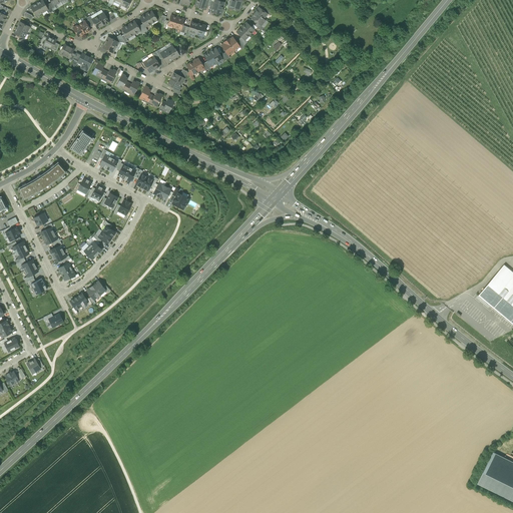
[(42,0),(37,3),(42,13),(48,9),(46,6),(42,0)]
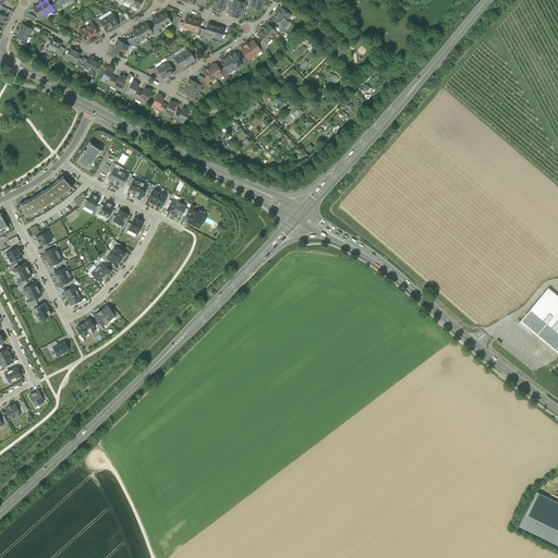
[(214,0),(213,7),(221,10),(222,8),(223,7),(225,5),(226,0),(214,0)]
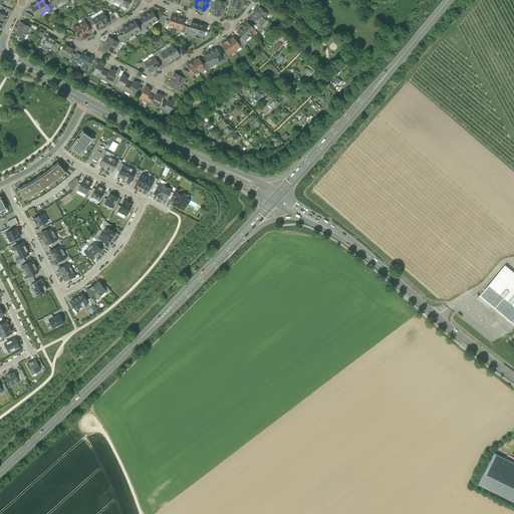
[(213,10),(212,11),(214,11),(214,13),(221,15),(222,9),(224,2),(216,0),(215,0),(215,2),(213,10)]
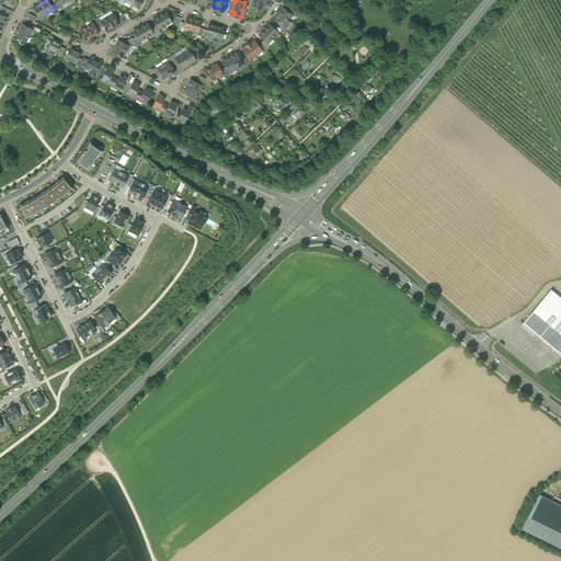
[(252,0),(250,9),(262,12),(265,1),(262,0),(252,0)]
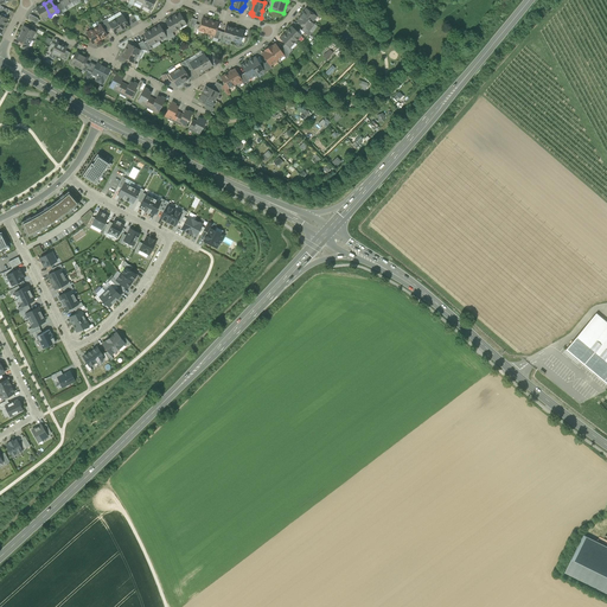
[(50,16),(44,4),(37,8),(43,19),(50,16)]
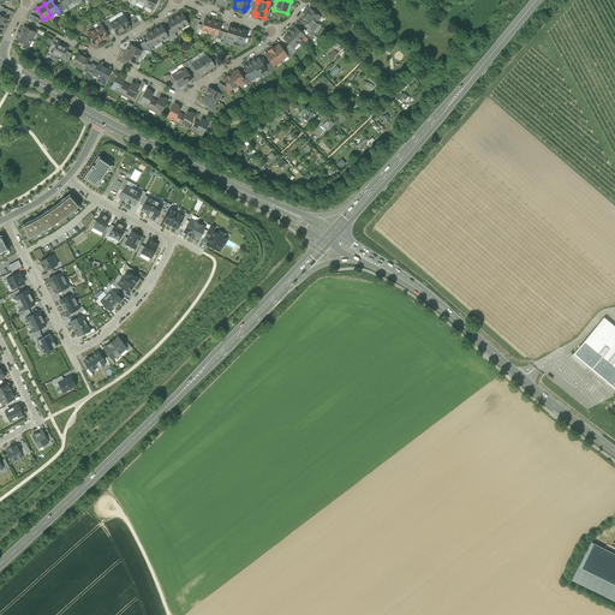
[(310,9),(305,16),(316,23),(321,17),(317,13),(310,9)]
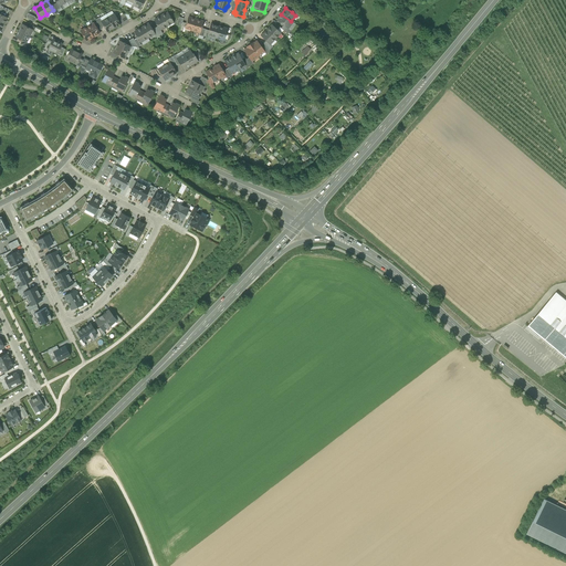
[(168,12),(161,16),(167,27),(174,22),(168,12)]
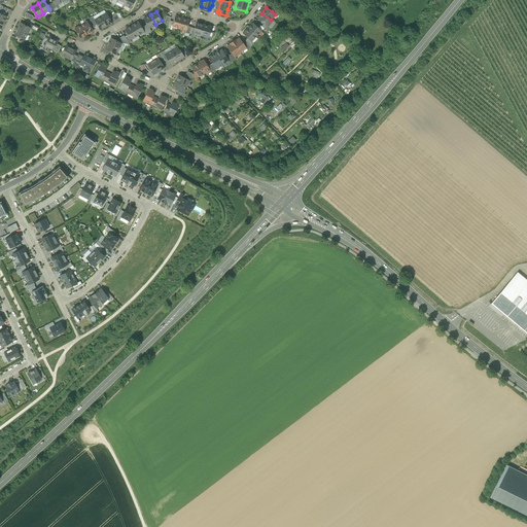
[(110,16),(113,22),(119,19),(116,12),(110,16)]
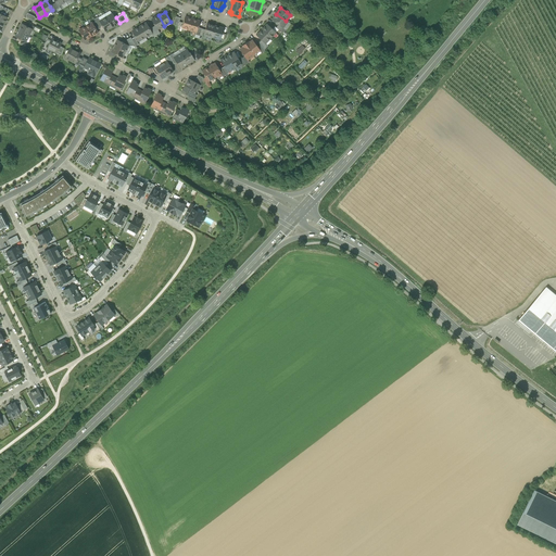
[(112,14),(106,17),(112,27),(118,24),(112,14)]
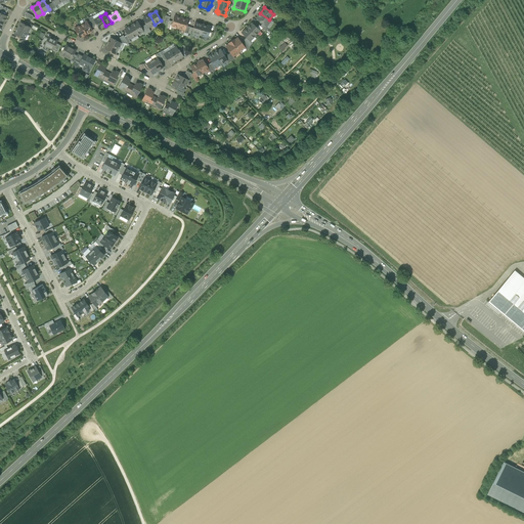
[(271,20),(269,19),(260,13),(256,18),(262,24),(266,27),(267,26),(271,20)]
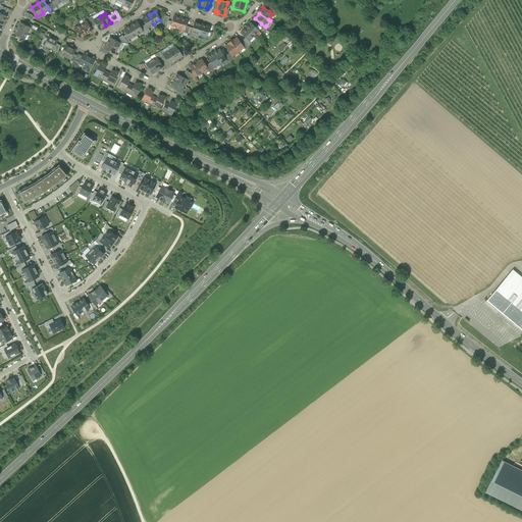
[(148,28),(154,24),(149,14),(143,18),(146,23),(148,28)]
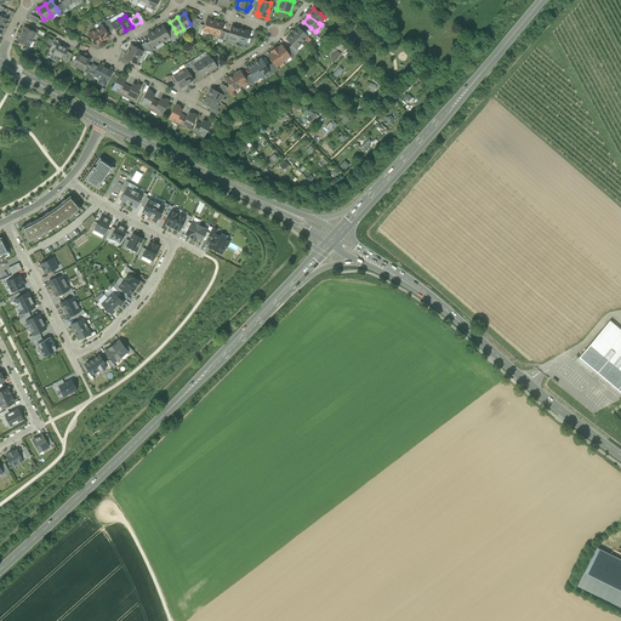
[(203,30),(211,33),(215,21),(206,18),(203,30)]
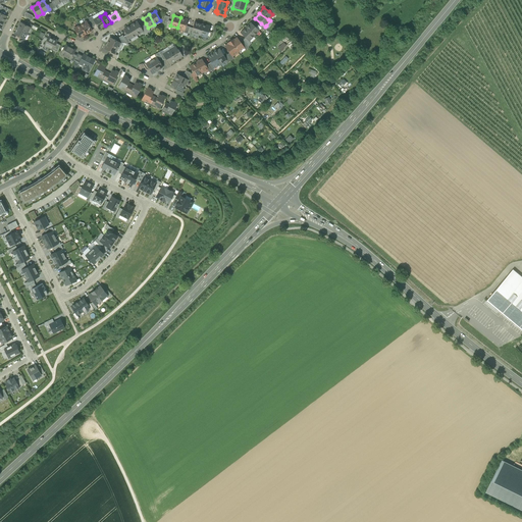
[(99,29),(105,25),(100,16),(94,19),(96,23),(99,29)]
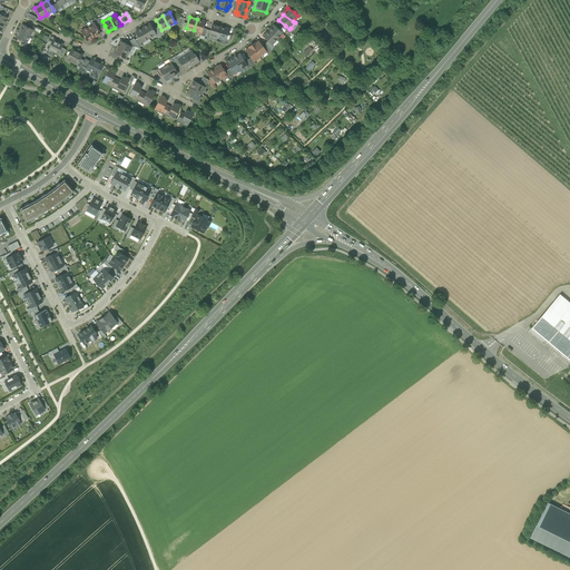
[(205,22),(197,19),(194,30),(202,32),(202,33),(203,28),(205,22)]
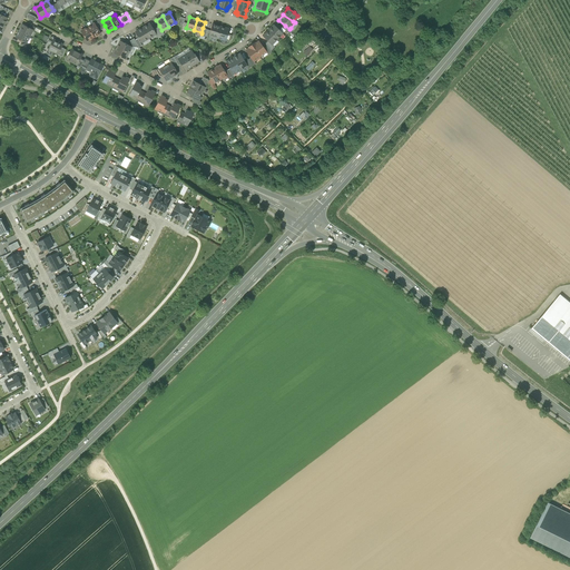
[(95,23),(88,27),(94,37),(100,33),(99,31),(95,23)]
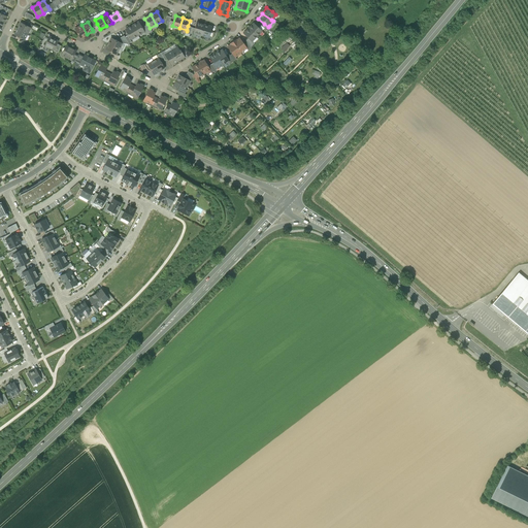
[(138,22),(132,26),(138,35),(144,31),(141,27),(138,22)]
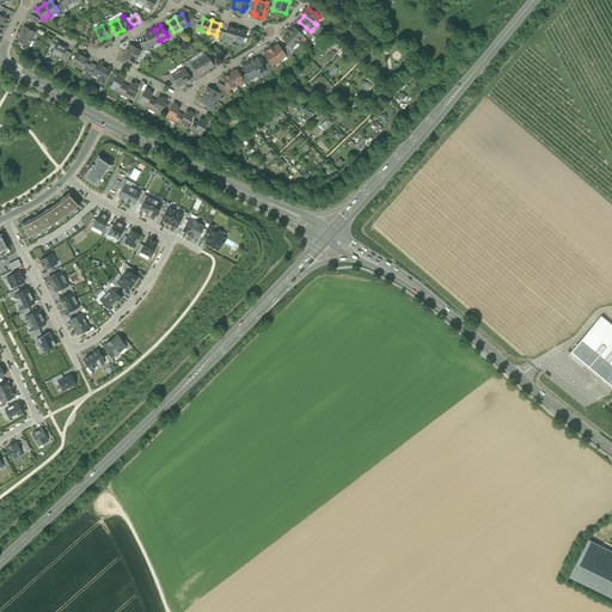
[(24,26),(20,34),(32,40),(35,32),(36,32),(30,30),(24,26)]
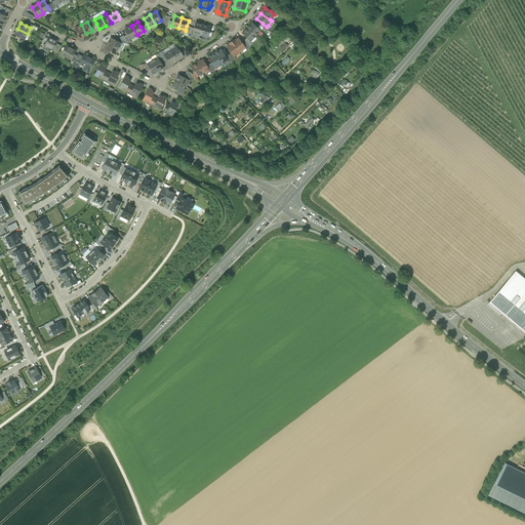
[(193,33),(200,35),(203,25),(196,23),(194,29),(193,33)]
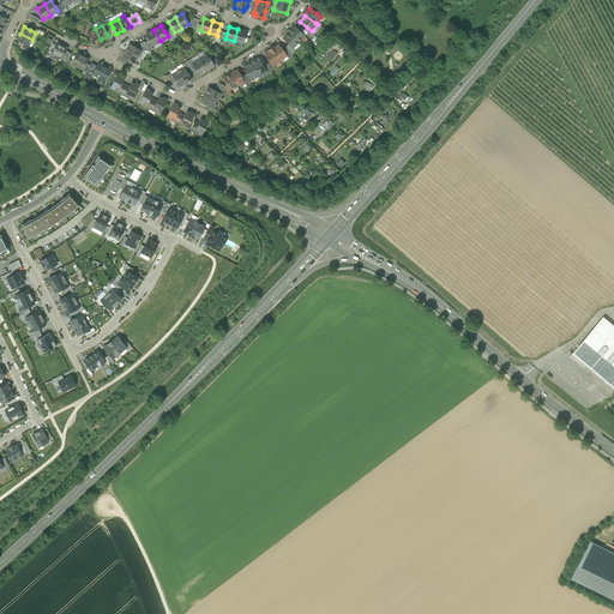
[(295,26),(289,32),(299,42),(305,36),(295,26)]
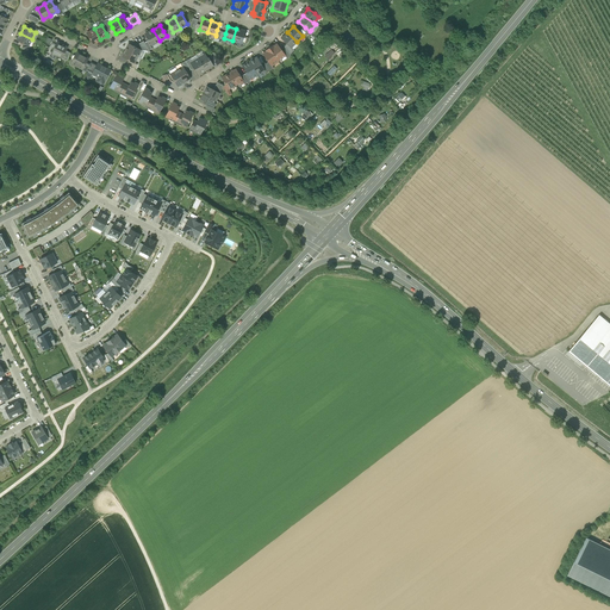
[(93,44),(100,39),(94,29),(87,33),(93,44)]
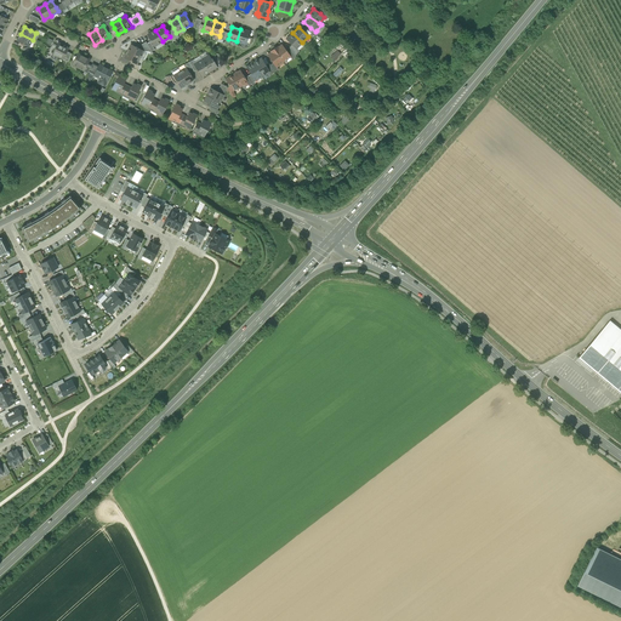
[(249,32),(240,29),(237,41),(245,44),(248,36),(249,32)]
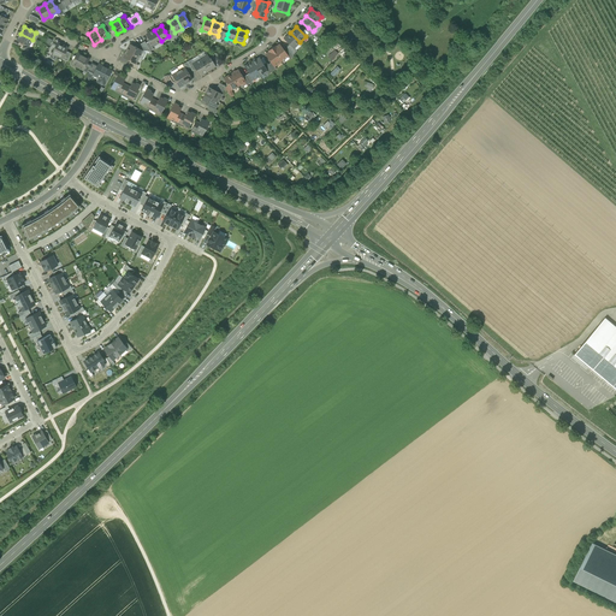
[(160,42),(161,41),(154,30),(147,35),(153,46),(154,46),(160,42)]
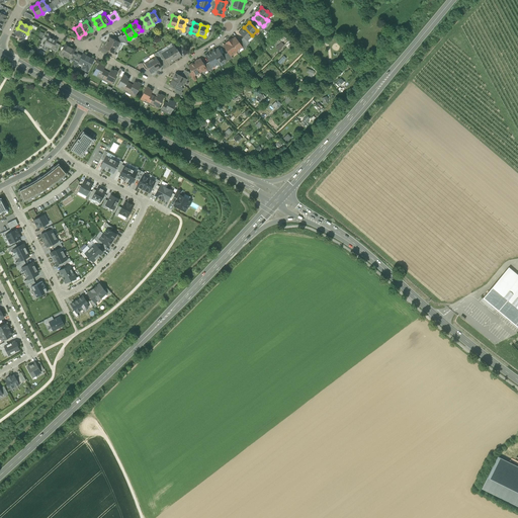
[(247,40),(252,35),(244,27),(239,32),(244,37),(247,40)]
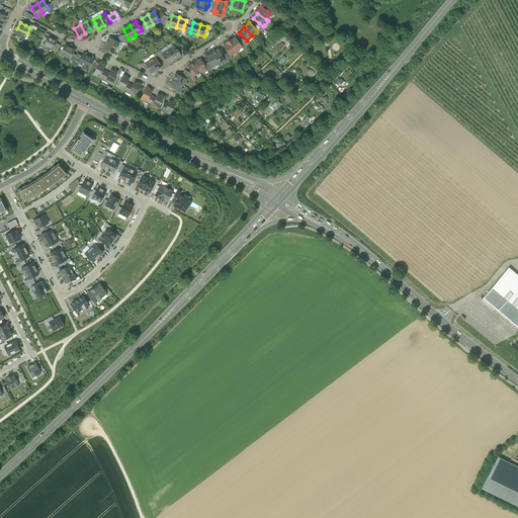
[(24,38),(27,33),(17,28),(14,34),(19,36),(24,39),(24,38)]
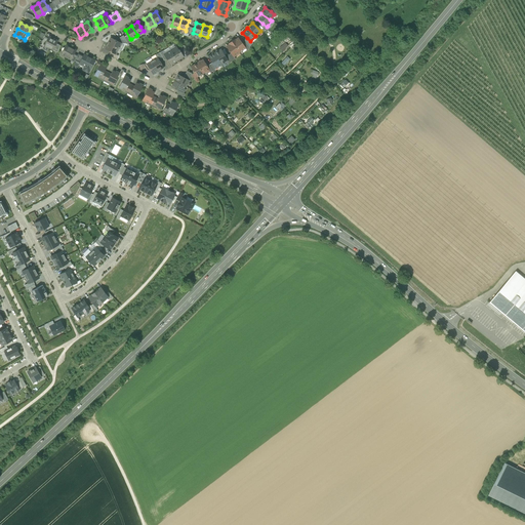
[(44,45),(45,46),(48,47),(52,50),(56,43),(57,41),(49,36),(44,45)]
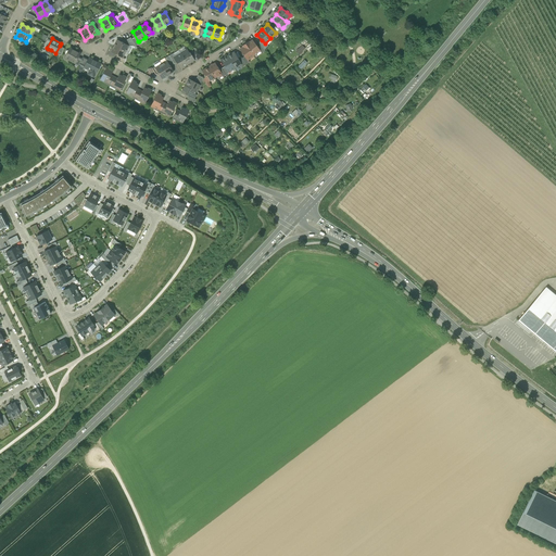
[(117,40),(114,47),(126,52),(129,46),(124,43),(117,40)]
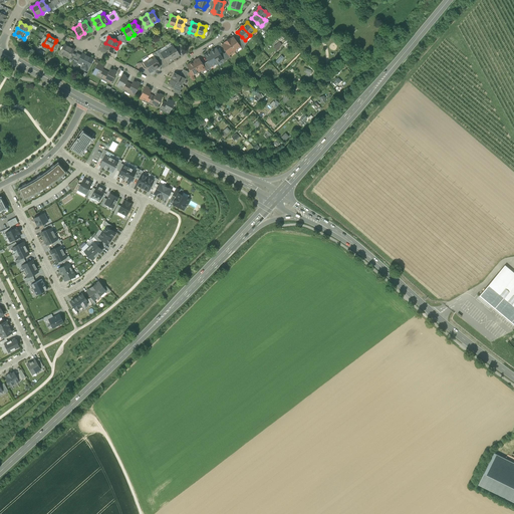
[(230,38),(227,41),(235,51),(237,49),(237,48),(239,46),(240,47),(238,43),(233,37),(230,39),(230,38)]
